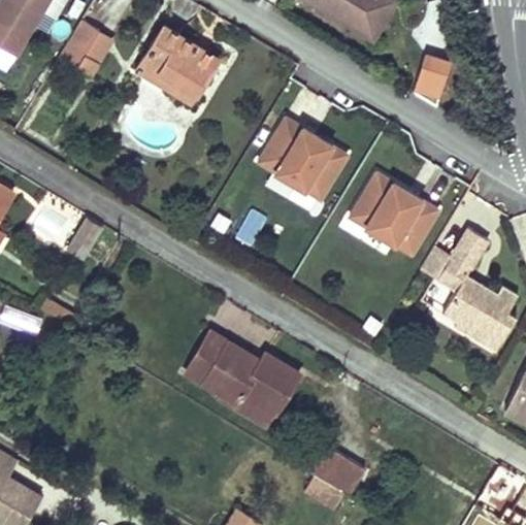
[(0,46),(17,57),(28,39),(51,0),(3,0),(0,5),(0,46)]
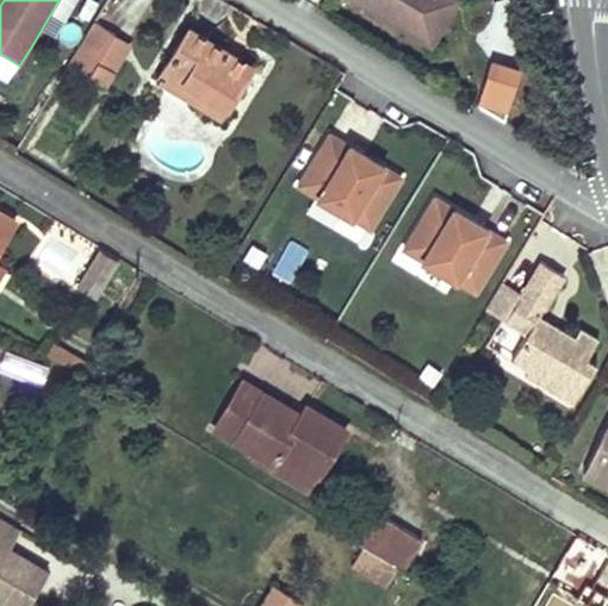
[(61,0),(53,16),(66,24),(80,0),(61,0)]
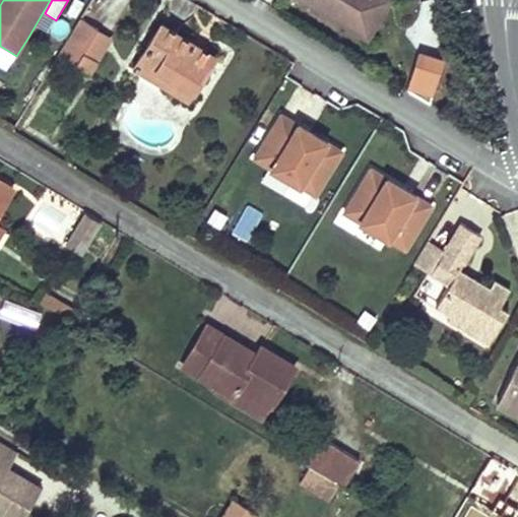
[(309,0),(368,37),(389,0),(309,0)]
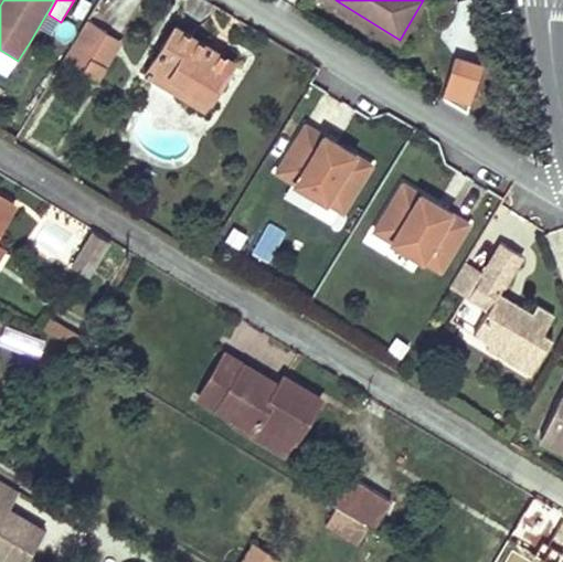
[(108,34),(88,23),(65,62),(98,82),(106,69),(93,61),(108,34)]
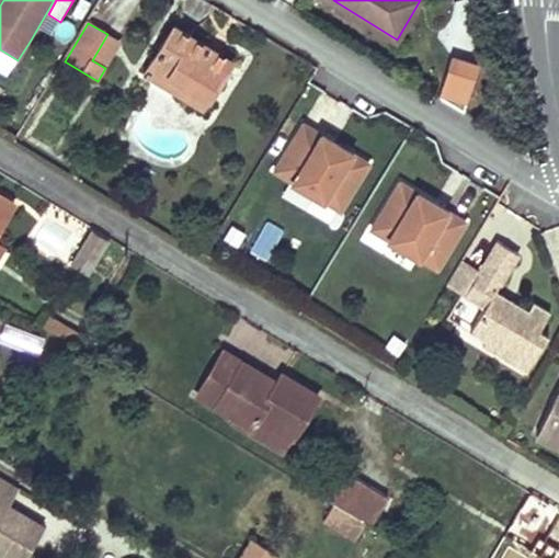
[(177,30),(153,65),(208,99),(229,67),(208,55),(212,50),(177,30)]
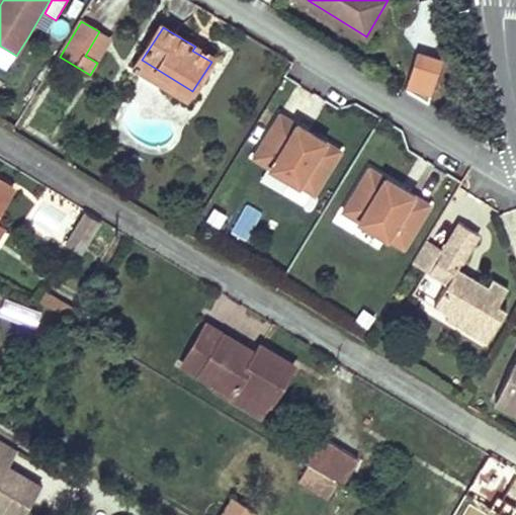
[(112,39),(99,31),(85,56),(97,63),(112,39)]
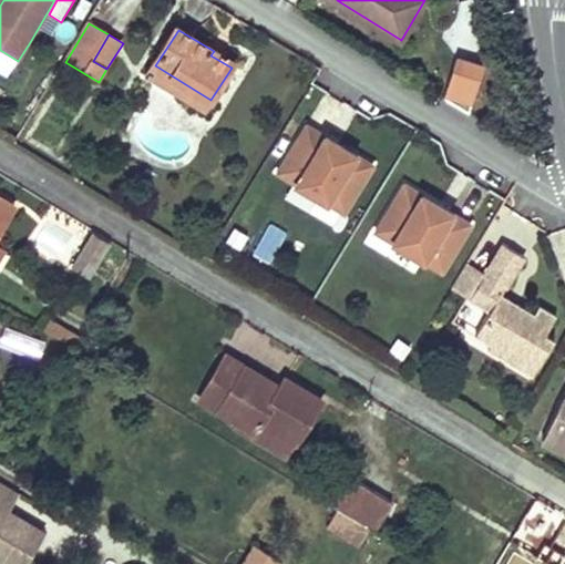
[(214,51),(211,55),(232,68),(234,63),(214,51)]
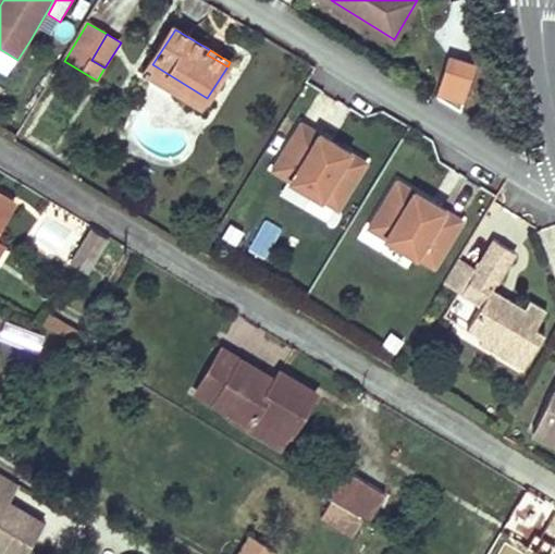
[(463,110),(478,64),(449,54),(433,99),(463,110)]
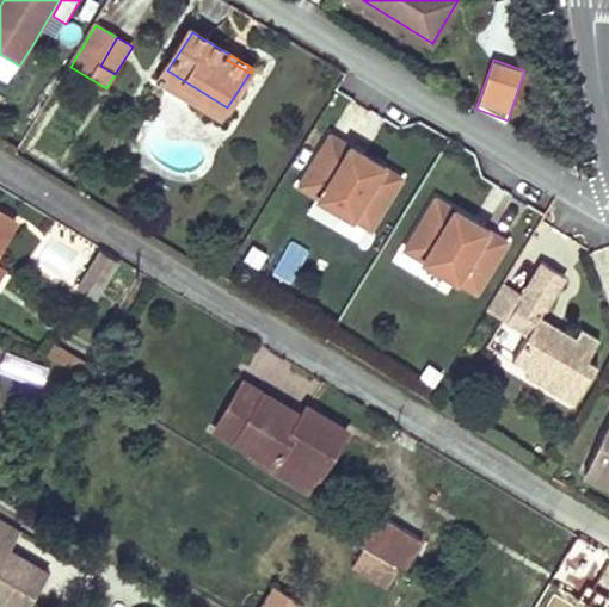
[(227,107),(167,70),(161,79),(221,117),(227,107)]
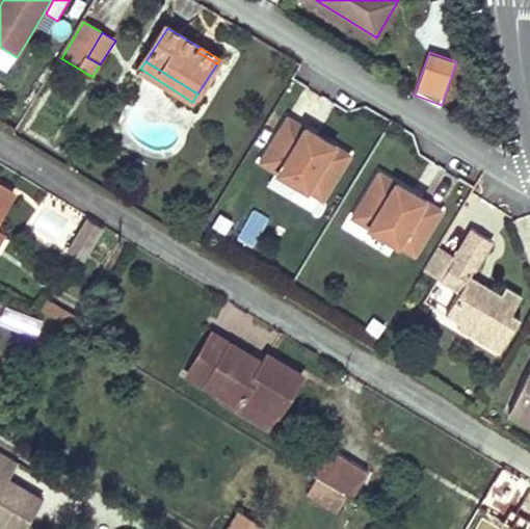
[(348,156),(286,118),(259,163),(321,201),(348,156)]
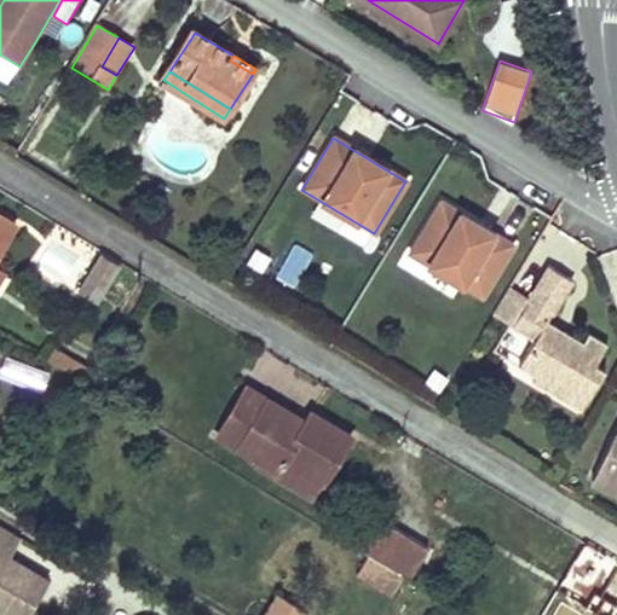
[(513,245),(440,202),(409,254),(482,297),(513,245)]
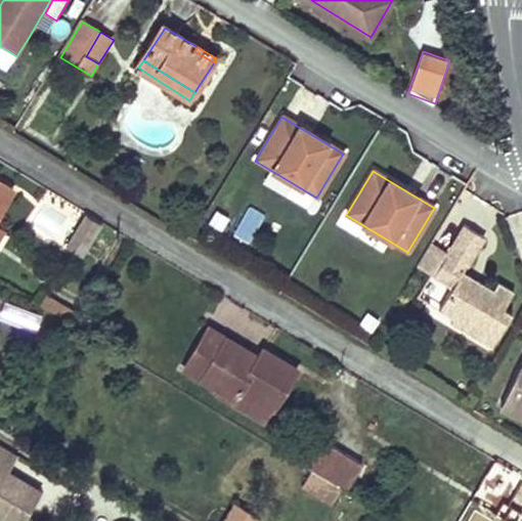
[(0,214),(12,191),(0,183),(0,214)]
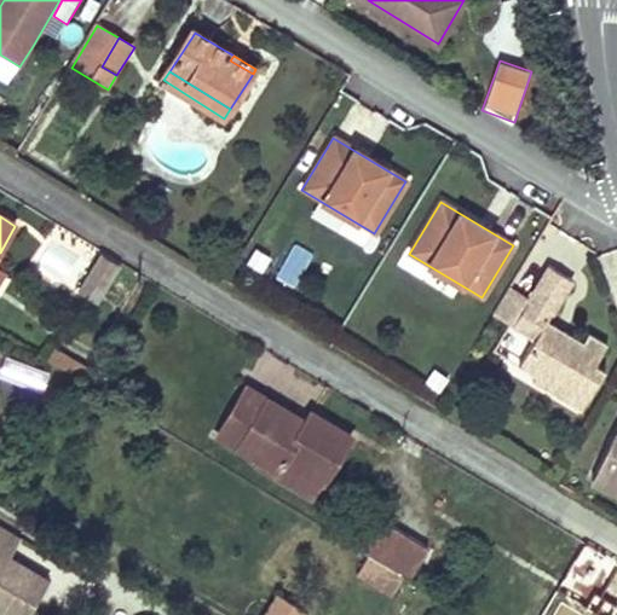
[(97,303),(120,265),(101,254),(78,293),(97,303)]
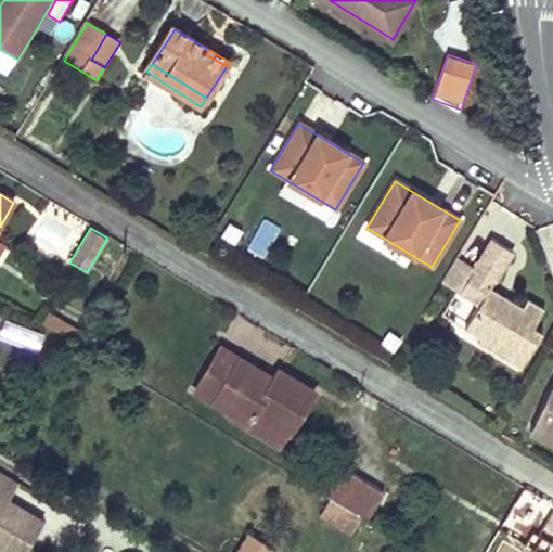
[(523,310),(492,291),(515,254),(493,241),(476,270),(461,295),(479,307),(465,330),(480,339),(477,344),(522,371),(542,335),(534,331),(544,312),(528,302),(523,310)]
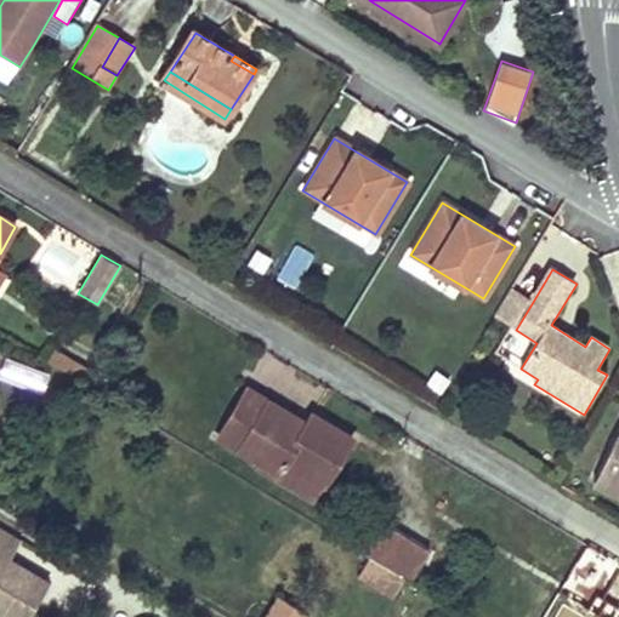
[(533,302),(514,290),(495,318),(516,330),(533,302)]
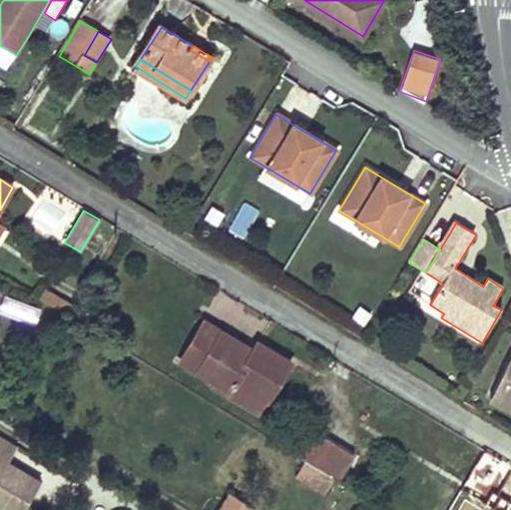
[(256,354),(205,324),(182,362),(216,382),(213,387),(261,416),(269,401),(291,365),(260,346),(256,354)]
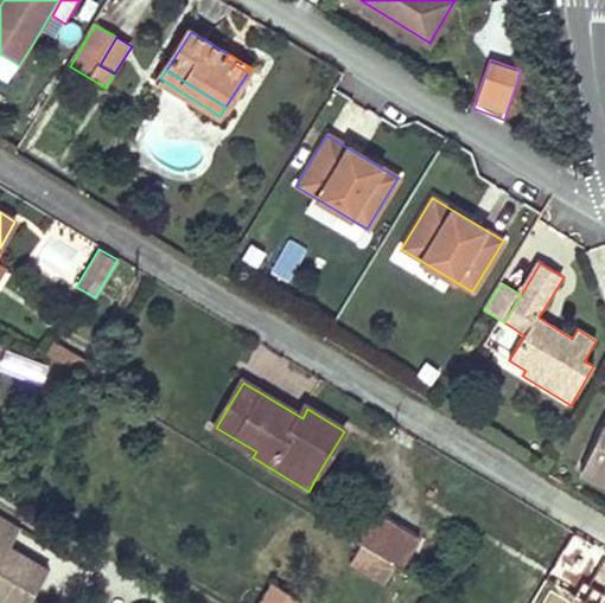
[(604,425),(585,469),(604,478),(604,425)]
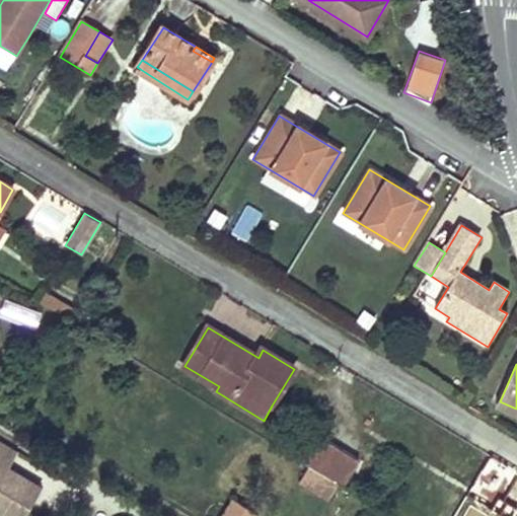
[(321,437),(305,463),(309,466),(323,474),(340,447),(321,437)]
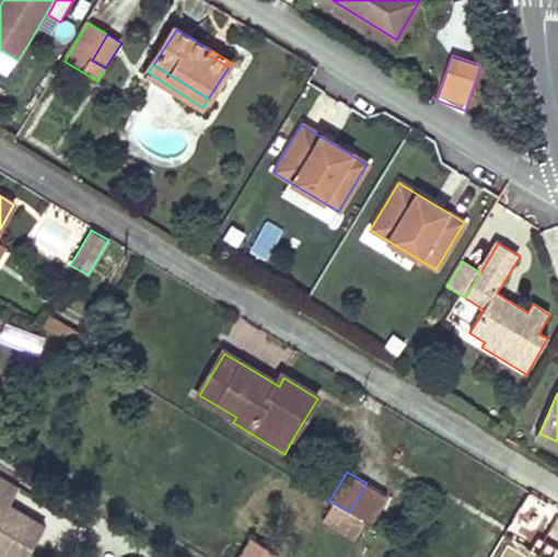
[(21,487),(0,474),(0,552),(8,556),(31,556),(39,543),(27,536),(26,531),(34,519),(11,505),(21,487)]
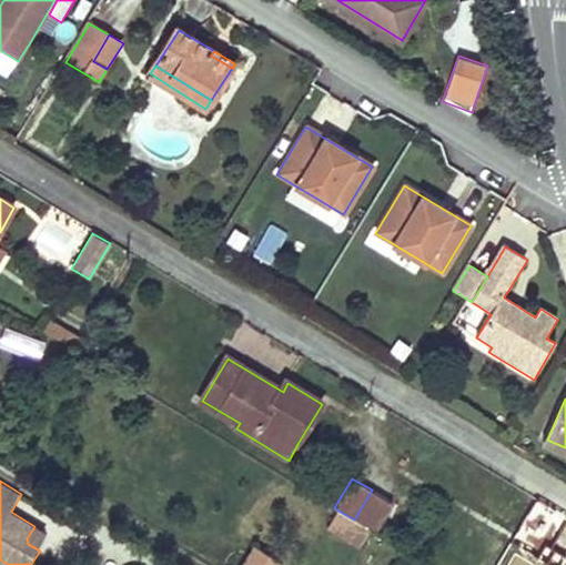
[(372,490),(354,520),(371,530),(374,532),(392,502),(372,490)]
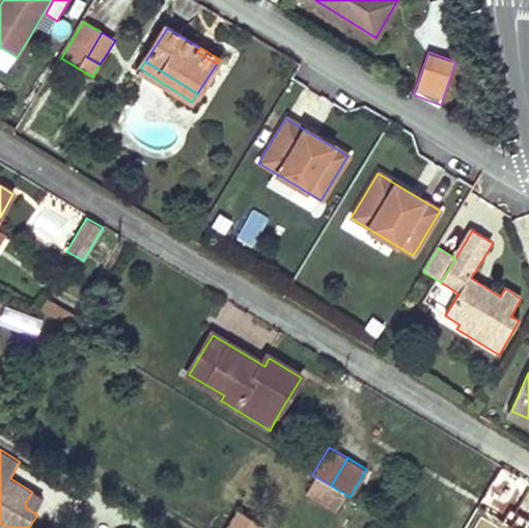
[(331,485),(316,477),(307,492),(337,509),(346,495),(331,485)]
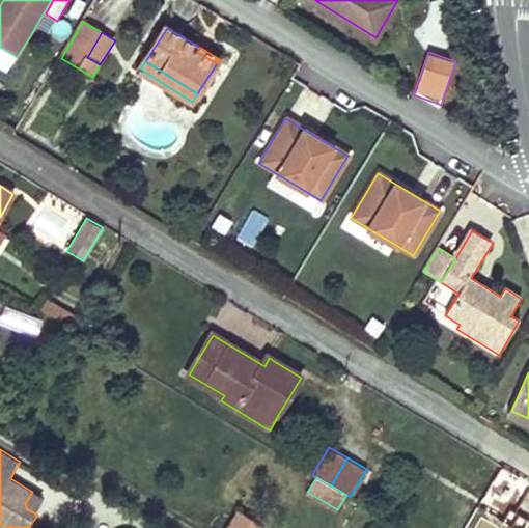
[(25,503),(26,508),(37,515),(46,499),(32,492),(25,503)]
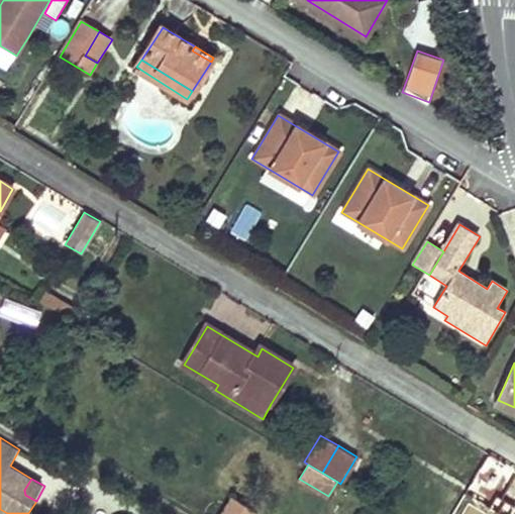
[(251,513),(236,505),(231,513),(251,513)]
